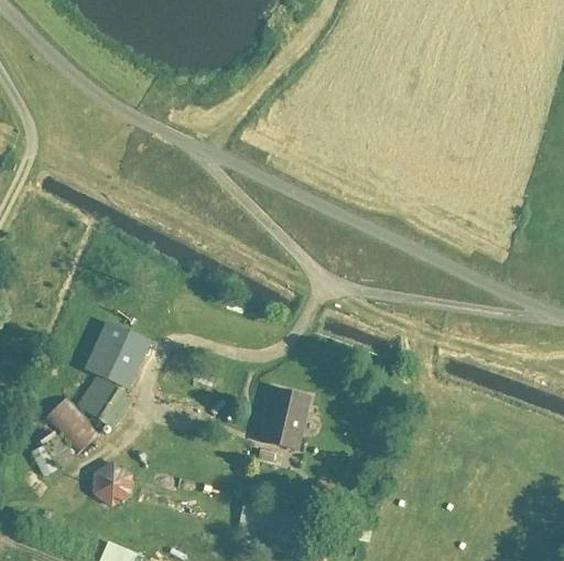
[(107,321),(86,367),(126,386),(148,340),(107,321)]
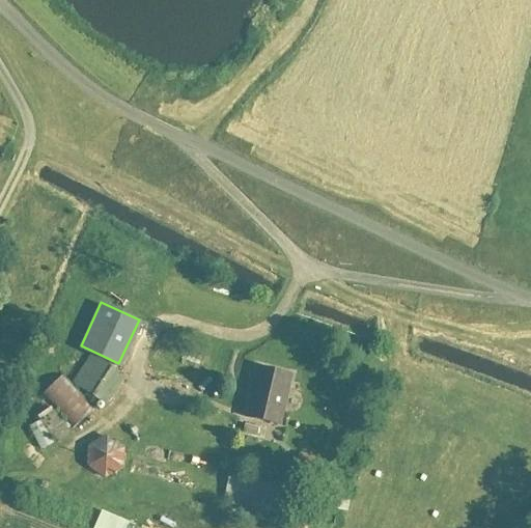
[(105,403),(124,372),(92,352),(72,381),(105,403)]
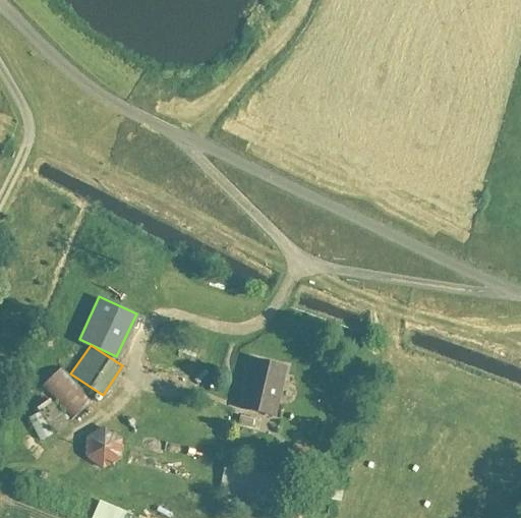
[(285,364),(253,357),(241,406),(273,414),(285,364)]
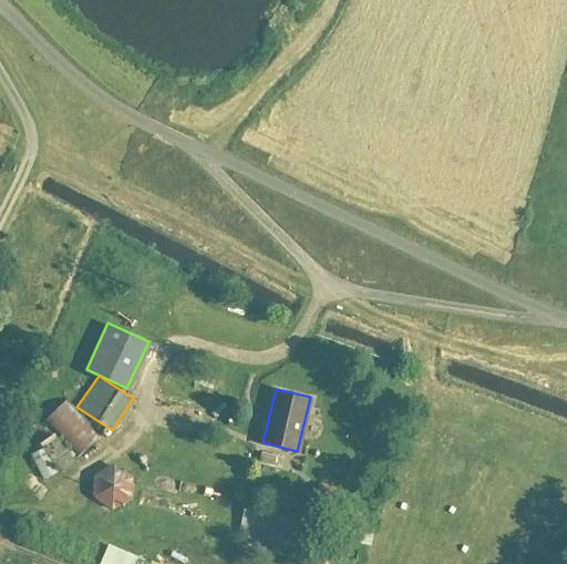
[(101,432),(68,398),(45,417),(80,453),(101,432)]
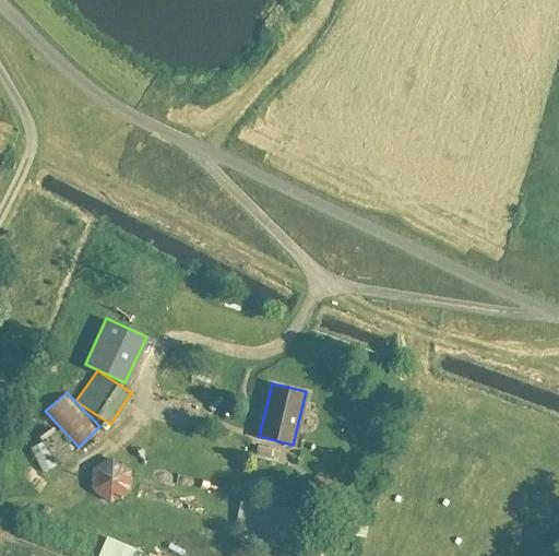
[(74,453),(54,426),(39,435),(43,440),(30,447),(43,471),(58,462),(59,464),(74,453)]
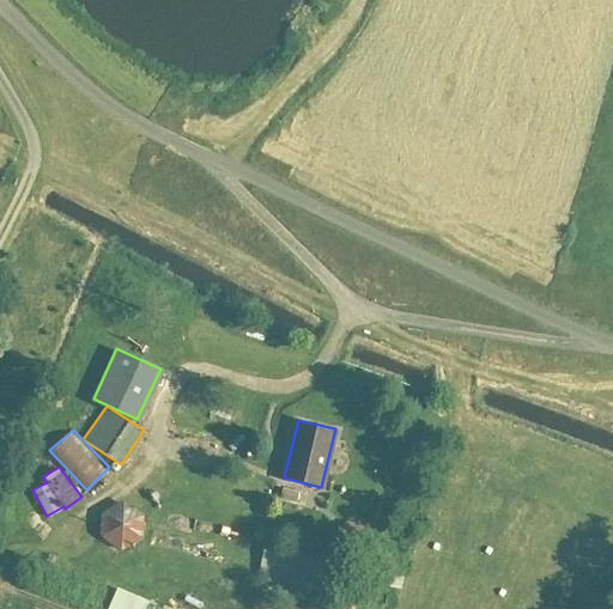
[(132,546),(131,507),(98,507),(98,547),(132,546)]
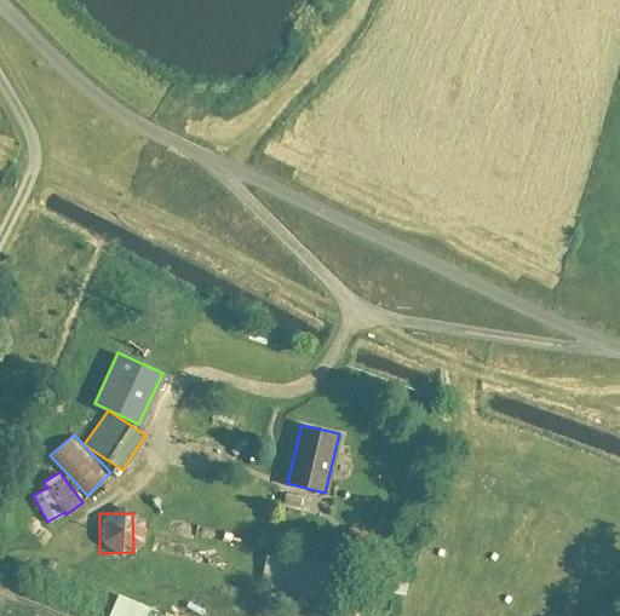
[(357,566),(268,548),(259,585),(349,603),(357,566)]
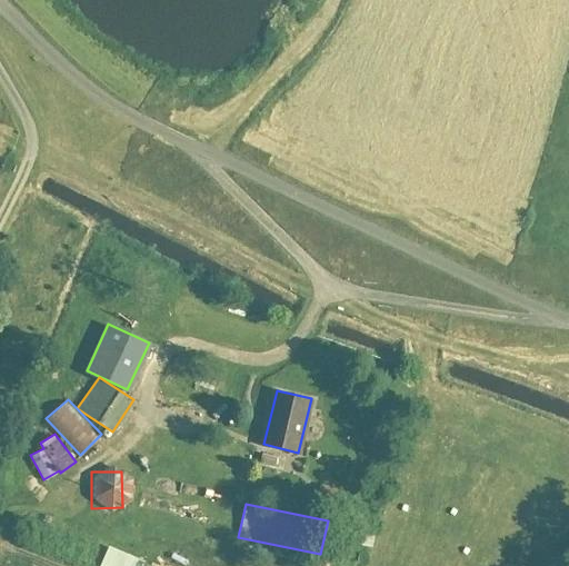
[(366,544),(368,526),(343,522),(340,539),(366,544)]
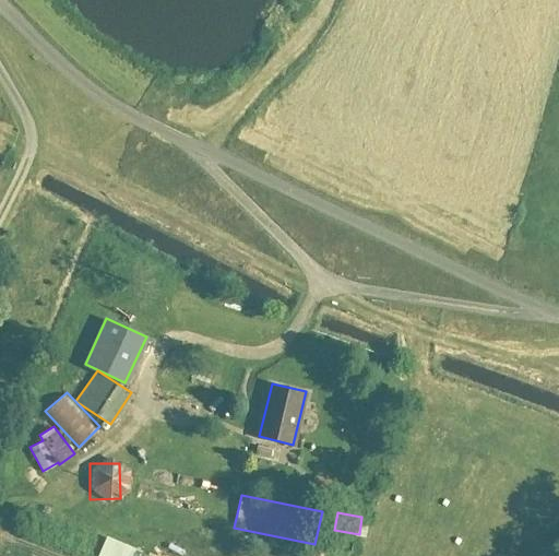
[(102,536),(94,555),(128,555),(132,547),(102,536)]
